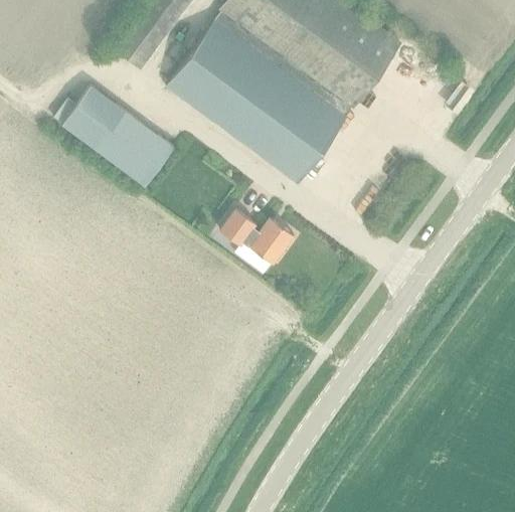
[(141,70),(191,0),(150,0),(114,50),(141,70)]
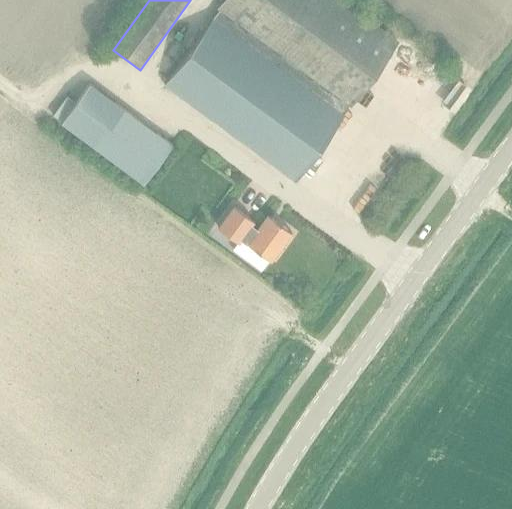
[(396,43),(337,0),(227,0),(164,87),(293,182),(396,43)]
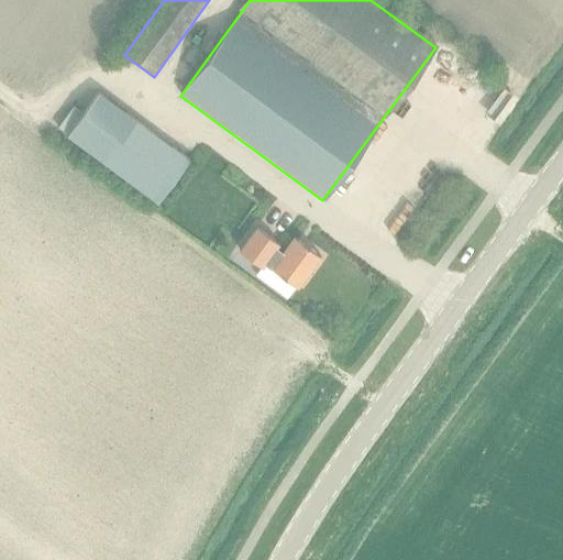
[(158,205),(190,162),(99,95),(67,139),(158,205)]
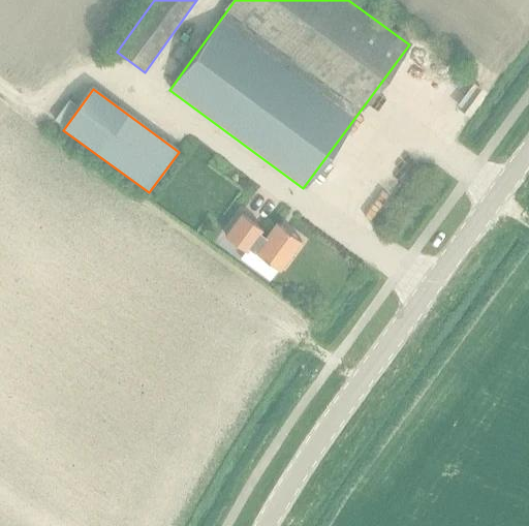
[(61,120),(76,95),(67,90),(52,114),(61,120)]
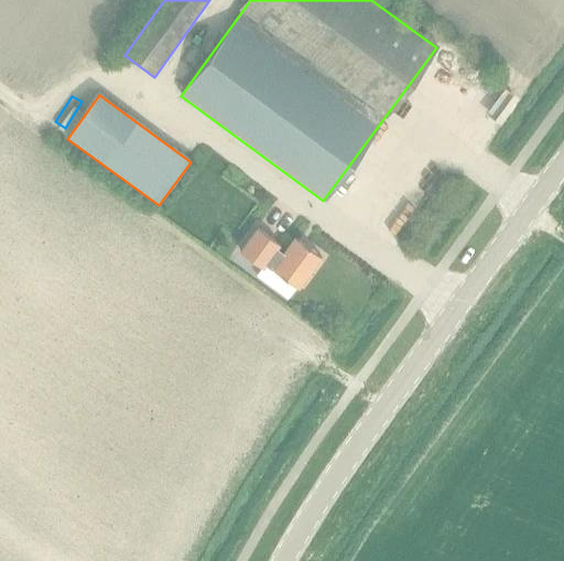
[(318,266),(317,262),(321,258),(294,239),(283,254),(279,250),(281,248),(258,230),(241,254),(264,270),(267,267),(297,290),(301,286),(304,286),(307,280),(307,277),(312,271),(315,270),(318,266)]
